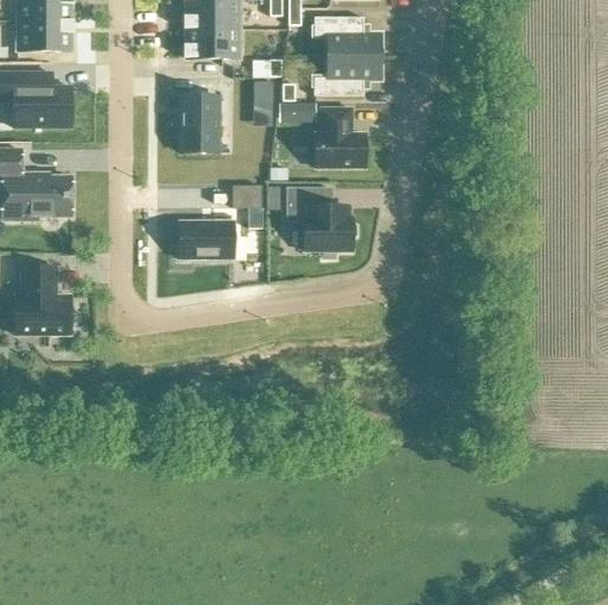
[(18,0),(18,20),(73,20),(72,0),(18,0)]
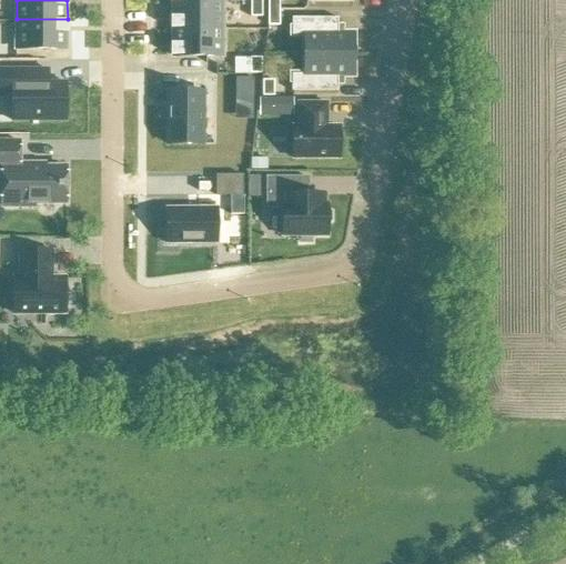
[(174,0),(174,26),(224,26),(224,0),(174,0)]
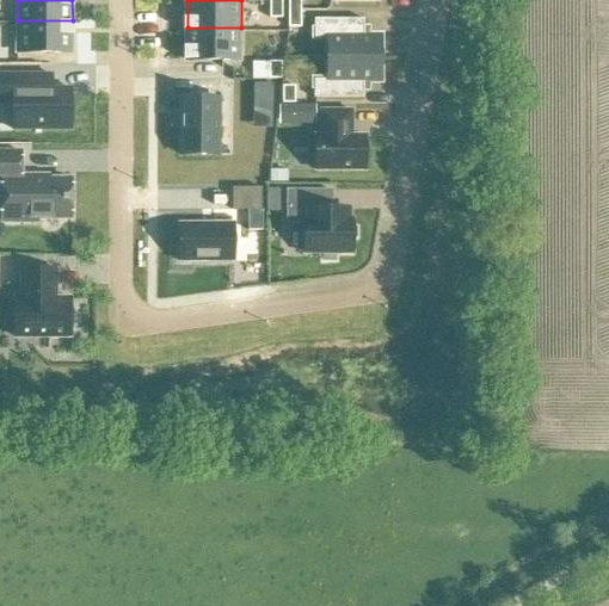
[(271,0),(271,16),(283,16),(283,0),(271,0)]
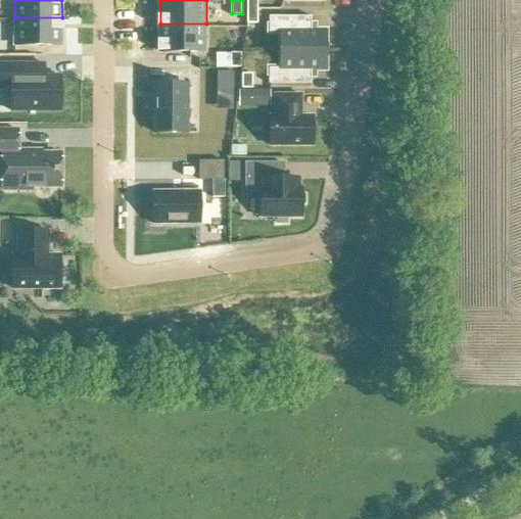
[(258,7),(248,7),(248,21),(258,21),(258,7)]
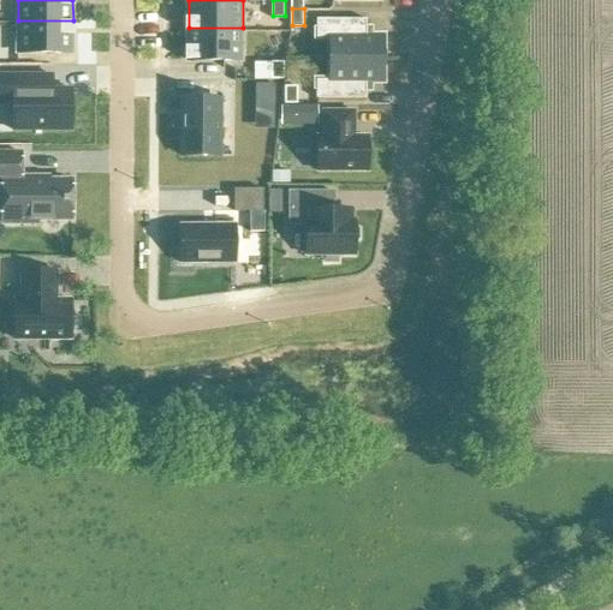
[(331,35),(331,55),(385,55),(385,33),(368,33),(368,17),(317,17),(317,35),(331,35)]
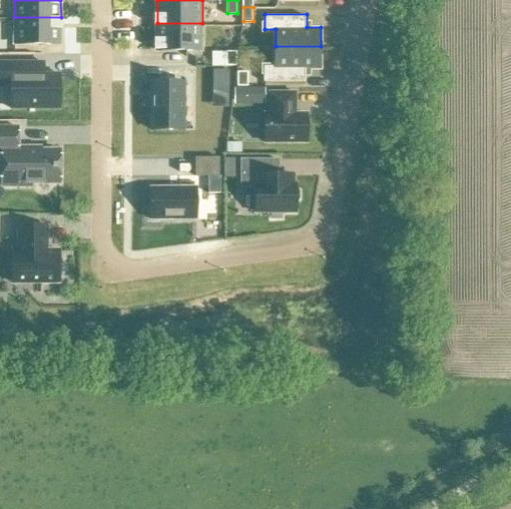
[(61,17),(15,17),(15,42),(61,42),(61,17)]
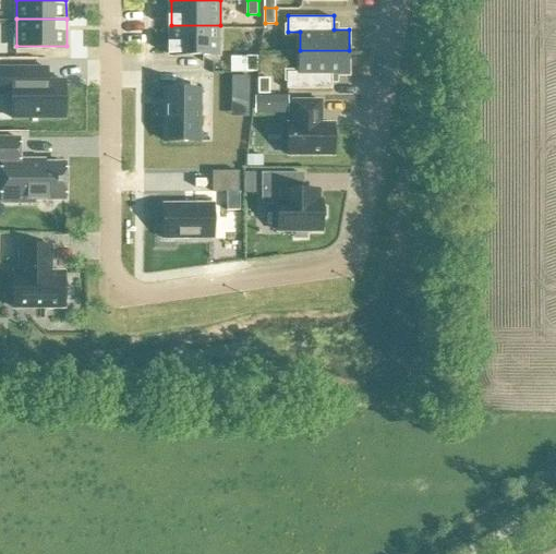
[(220,52),(220,25),(171,25),(171,52),(220,52)]
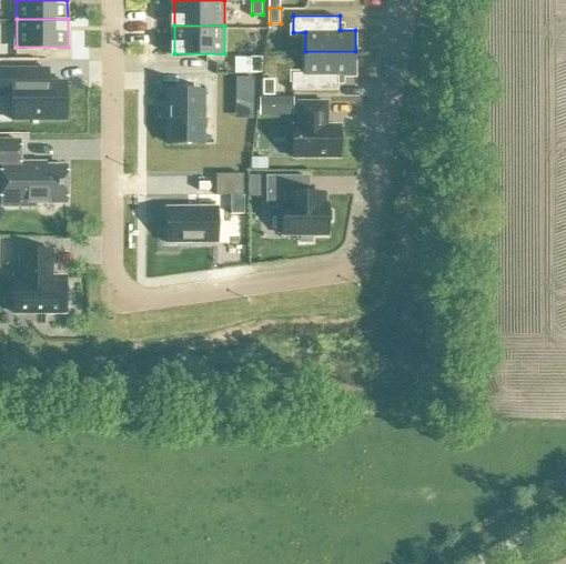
[(355,51),(305,51),(305,71),(293,71),(293,89),(340,89),(340,73),(355,73),(355,51)]
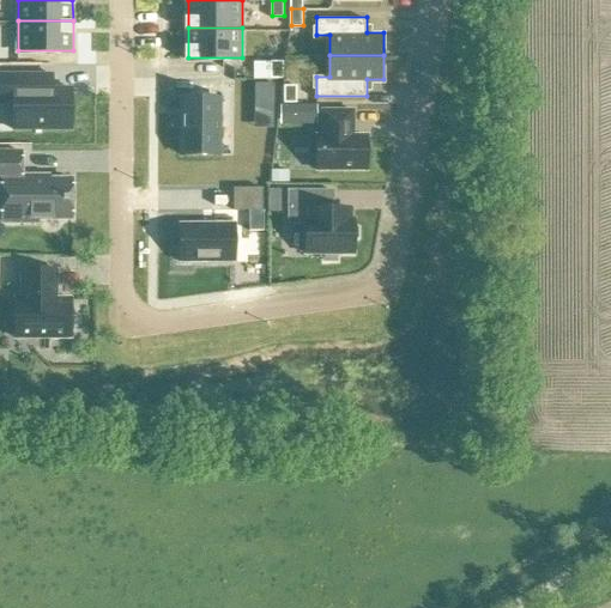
[(284,77),(284,60),(272,60),(272,77),(284,77)]
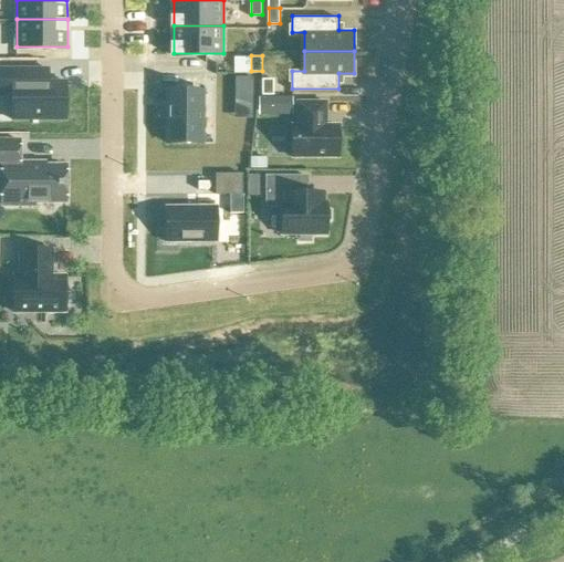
[(68,117),(68,80),(50,80),(50,66),(1,68),(1,93),(13,93),(13,117),(68,117)]
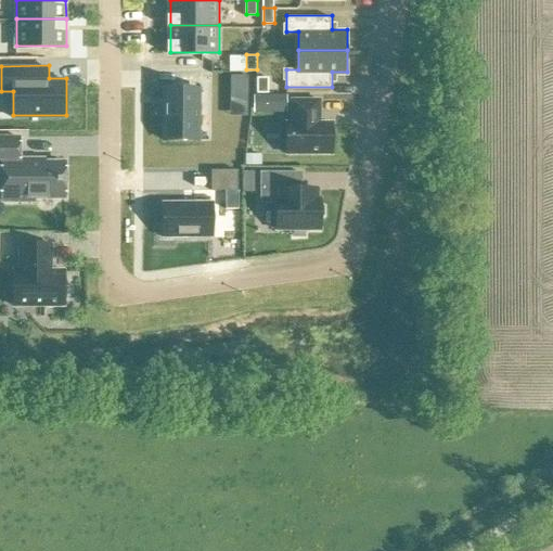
[(249,74),(231,74),(231,94),(248,94),(249,74)]
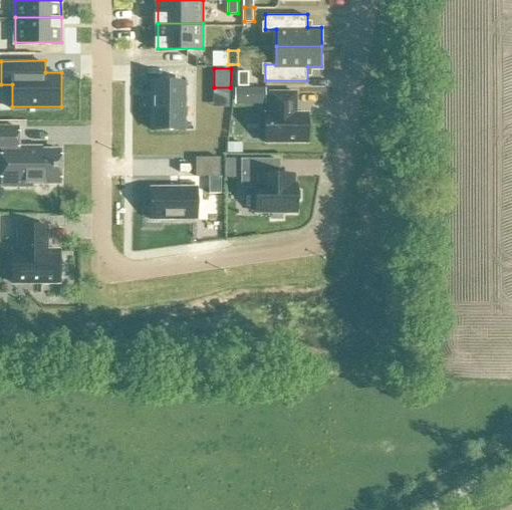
[(249,84),(249,70),(239,70),(239,84),(249,84)]
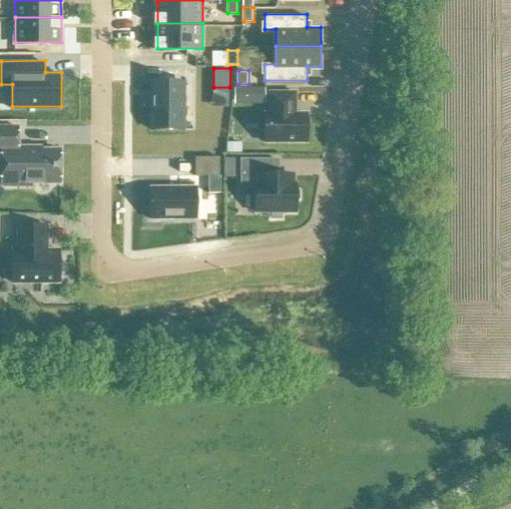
[(184,80),(152,80),(152,128),(184,128),(184,80)]
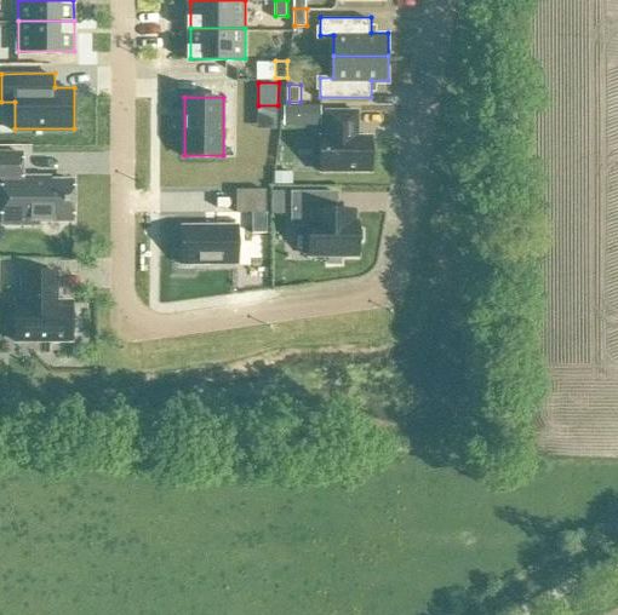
[(322,104),(285,104),(285,124),(322,124),(322,104)]
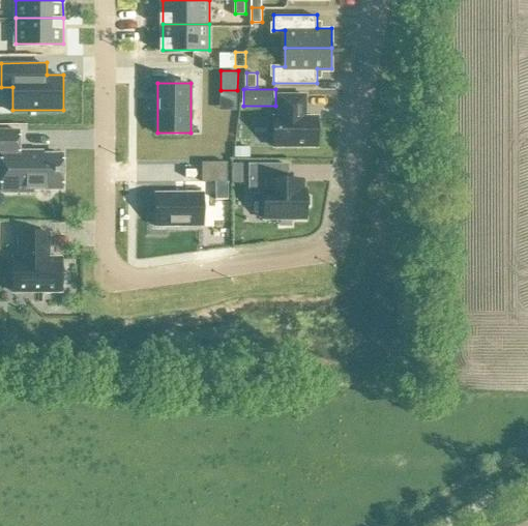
[(305,115),(305,108),(308,108),(308,93),(282,93),(283,115),(276,115),(276,144),(321,144),(321,115),(305,115)]
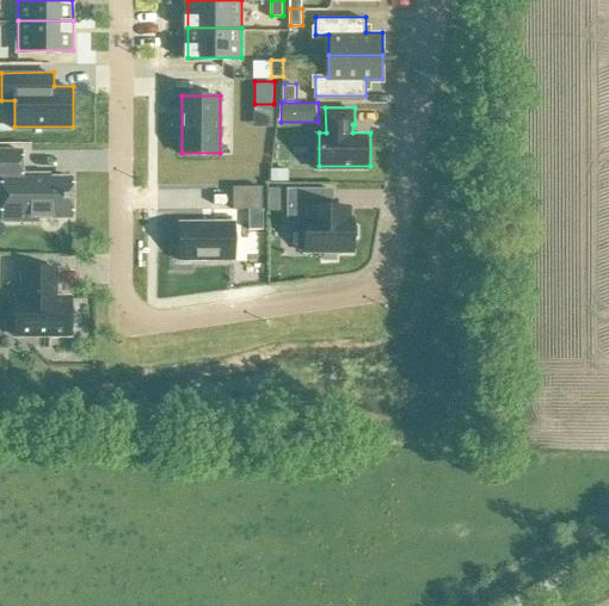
[(23,149),(0,148),(0,179),(2,179),(4,218),(38,218),(38,216),(72,216),(72,177),(41,177),(41,173),(23,173),(23,149)]
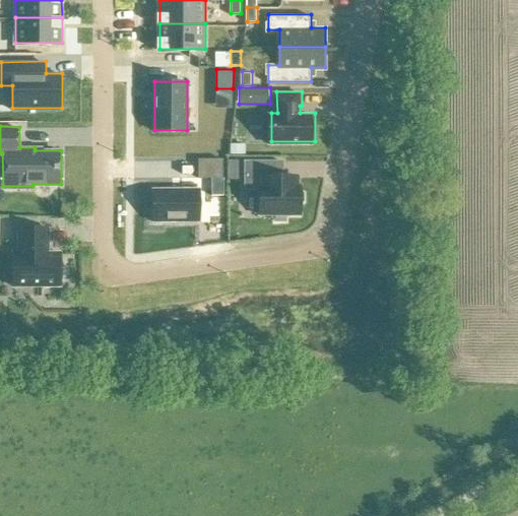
[(198,157),(198,177),(223,177),(223,157),(198,157)]
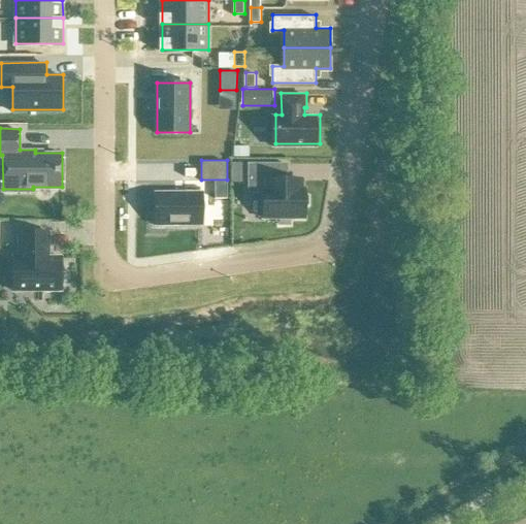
[(243,161),(231,161),(231,181),(243,181),(243,161)]
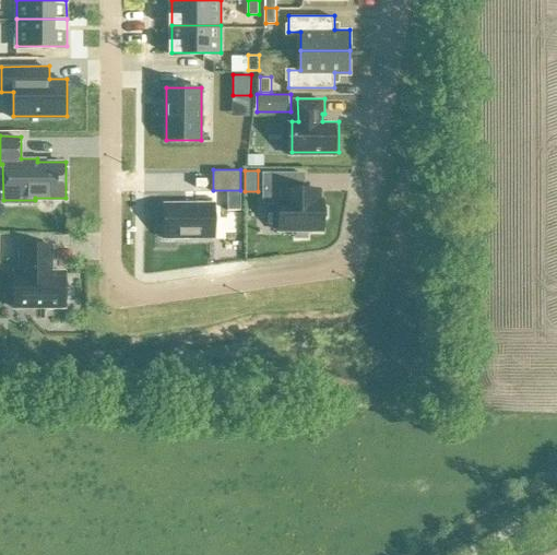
[(326,205),(322,202),(322,198),(321,198),(321,189),(303,189),(303,172),(263,170),(263,201),(280,202),(280,229),(296,229),(296,236),(308,236),(308,229),(322,229),(322,219),(326,215),(326,205)]
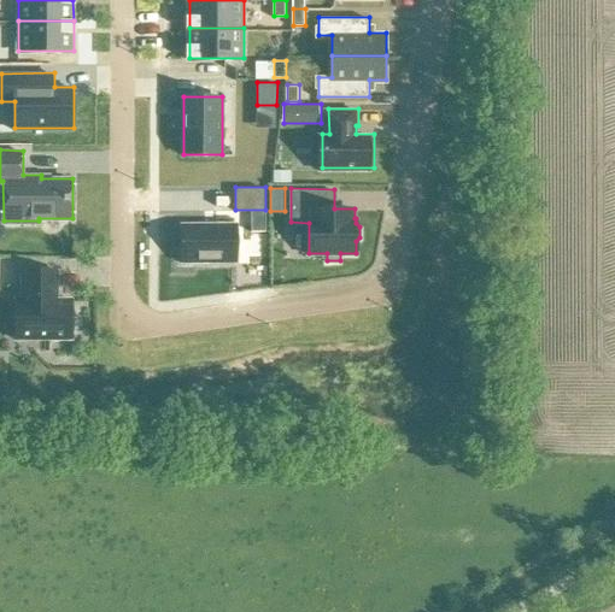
[(238,223),(182,223),(182,262),(238,262),(238,223)]
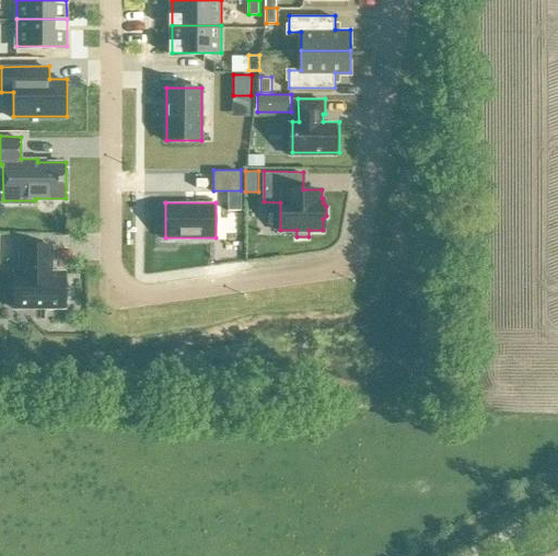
[(14,271),(14,307),(66,307),(66,271),(51,271),(51,244),(21,244),(21,271),(14,271)]
